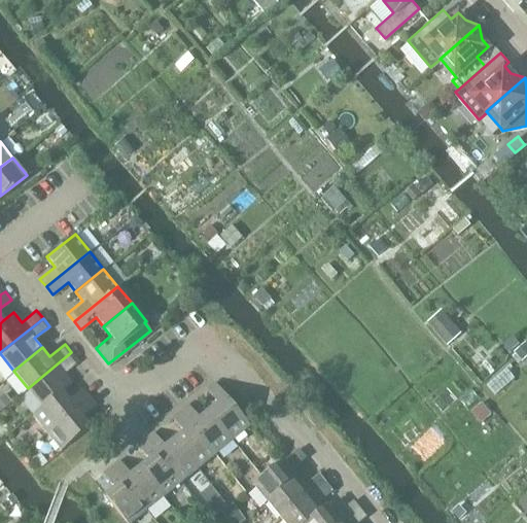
[(28,388),(41,405),(60,389),(60,390),(70,382),(63,373),(77,360),(71,352),(28,388)]
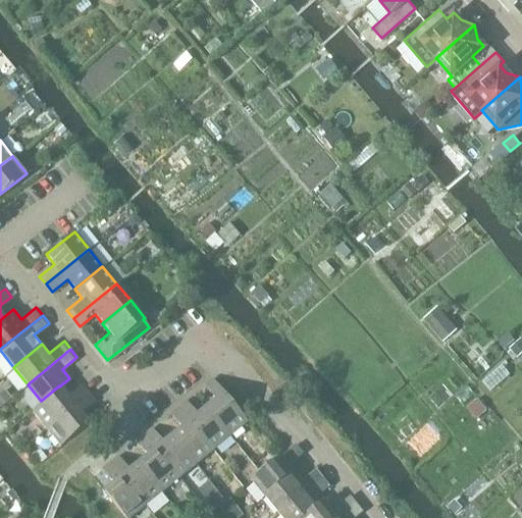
[(216,398),(207,405),(230,433),(248,419),(212,376),(204,383),(216,398)]
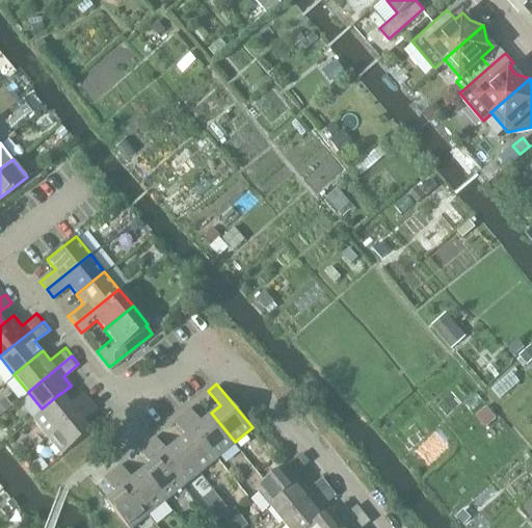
[(31,417),(46,434),(89,399),(83,391),(68,403),(60,394),(60,393),(42,408),(31,417)]
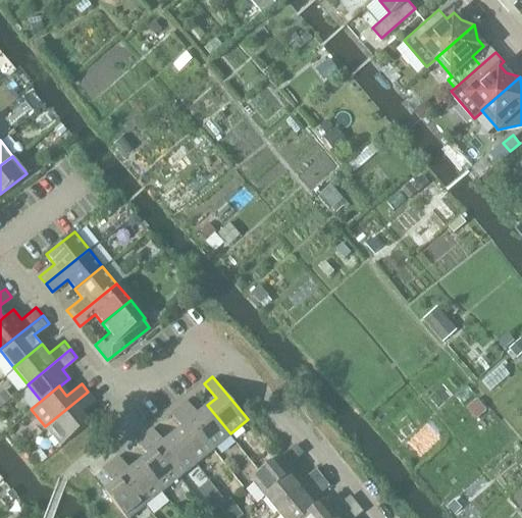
[(88,392),(45,426),(59,444),(88,421),(80,411),(95,399),(88,392)]
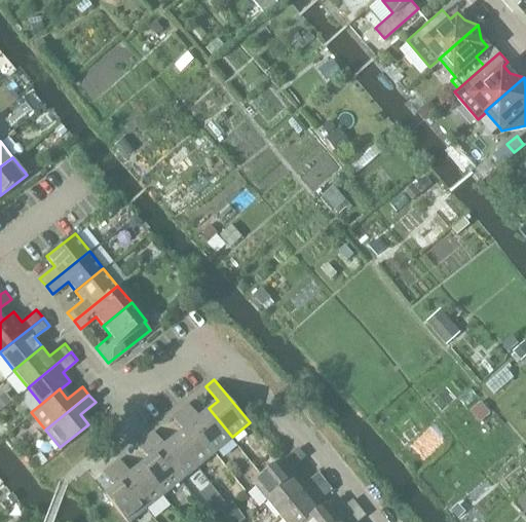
[(187,401),(180,408),(215,451),(232,437),(209,408),(199,416),(187,401)]
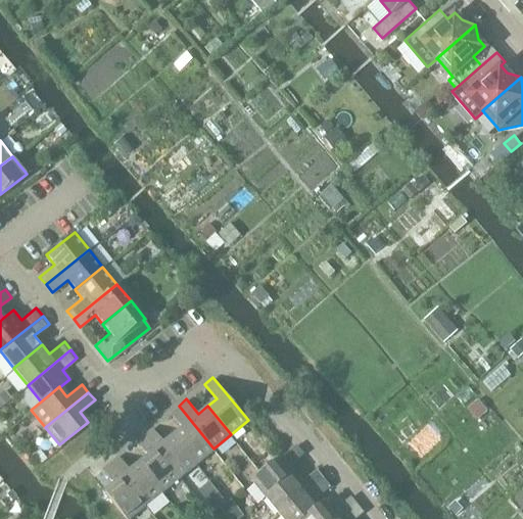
[(183,427),(174,434),(196,463),(214,449),(179,406),(171,412),(183,427)]
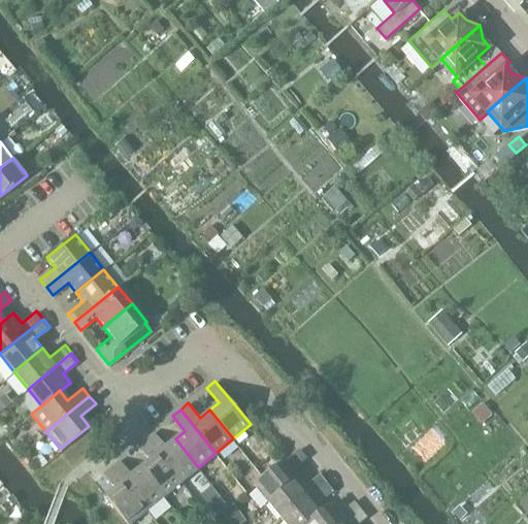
[(154,431),(145,437),(180,481),(198,467),(175,438),(166,446),(154,431)]
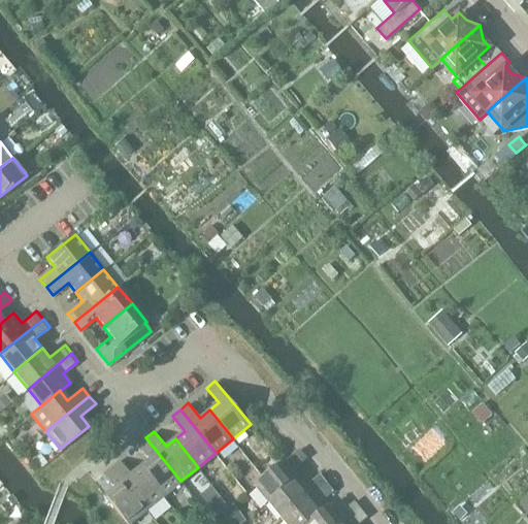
[(150,459),(140,466),(164,495),(180,481),(145,437),(137,444),(150,459)]
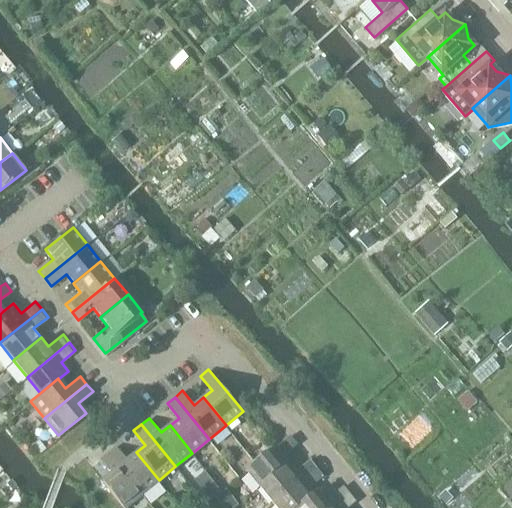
[(282,441),(288,449),(297,442),(290,434),(282,441)]
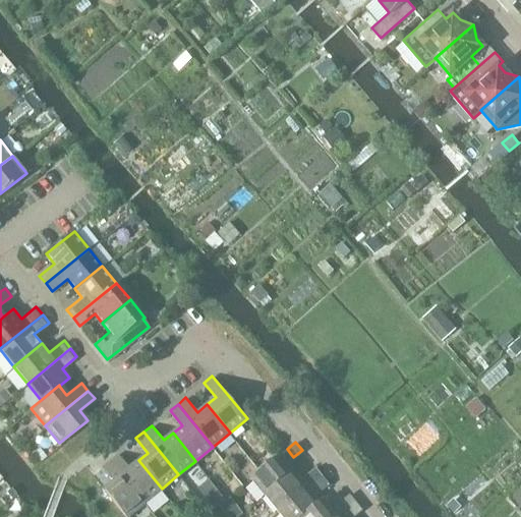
[(287,449),(251,477),(265,494),(294,470),(287,462),(293,457),(287,449)]
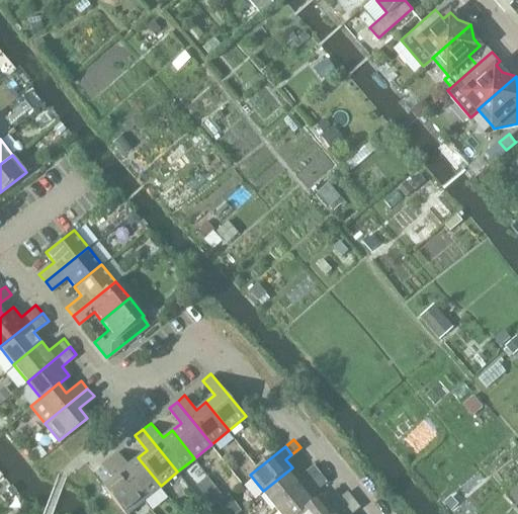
[(116,450),(108,457),(144,500),(161,486),(138,457),(128,465),(116,450)]
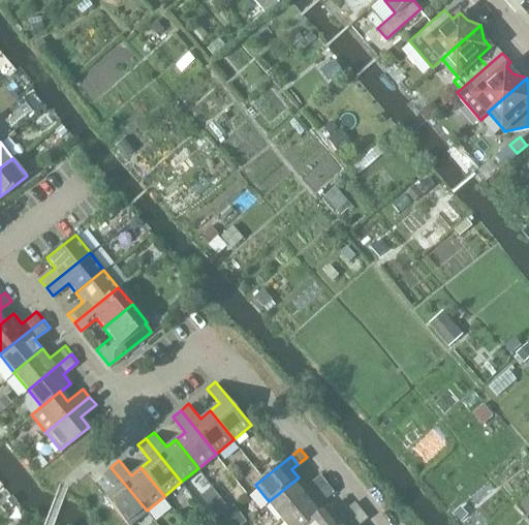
[(147,511),(111,467),(103,473),(116,488),(105,496),(129,524),(147,511)]
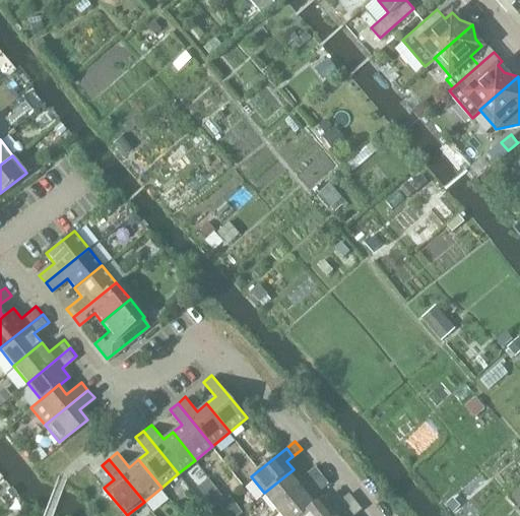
[(264,493),(277,510),(322,473),(315,465),(301,477),(294,469),(264,493)]
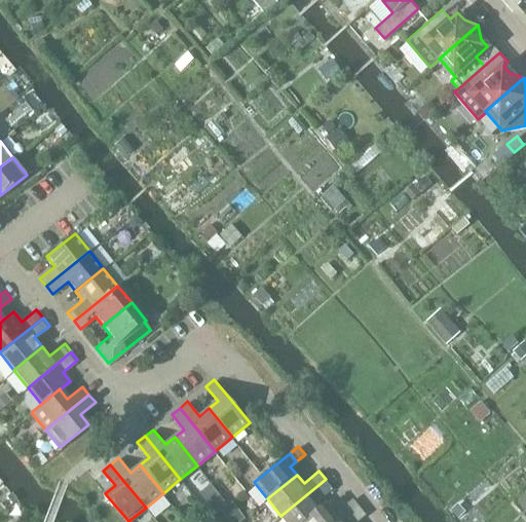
[(286,521),(304,521),(323,507),(316,499),(332,487),(326,479),(280,516),(286,521)]
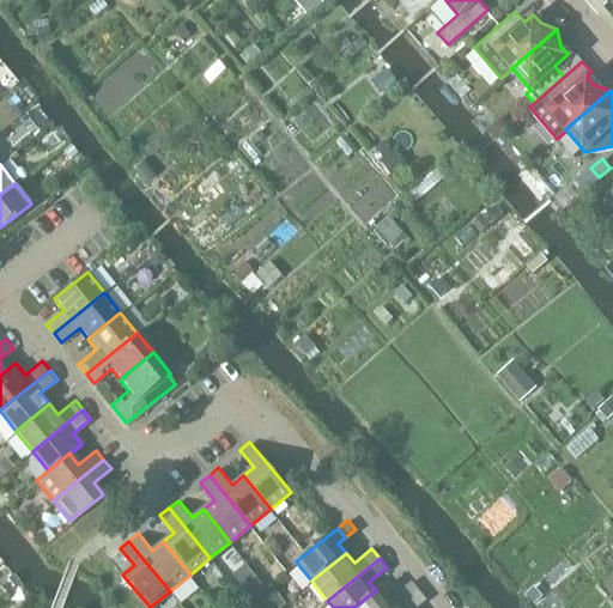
[(401,588),(408,597),(418,589),(411,579),(401,588)]
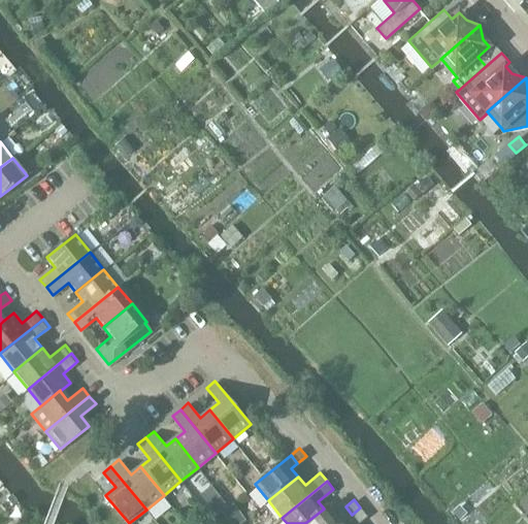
[(305,523),(337,523),(344,519),(332,502),(324,509),(305,523)]
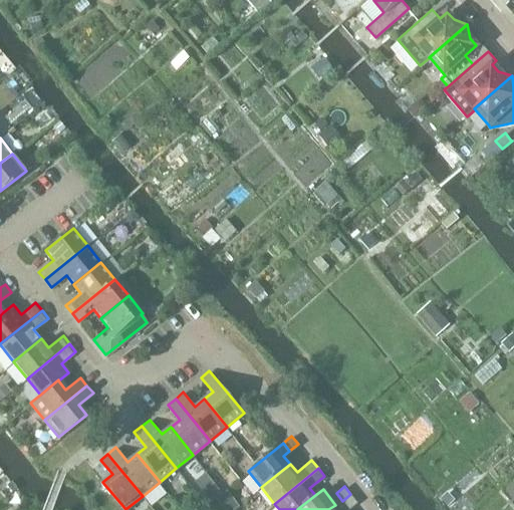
[(350,494),(342,501),(348,508),(357,502),(350,494)]
